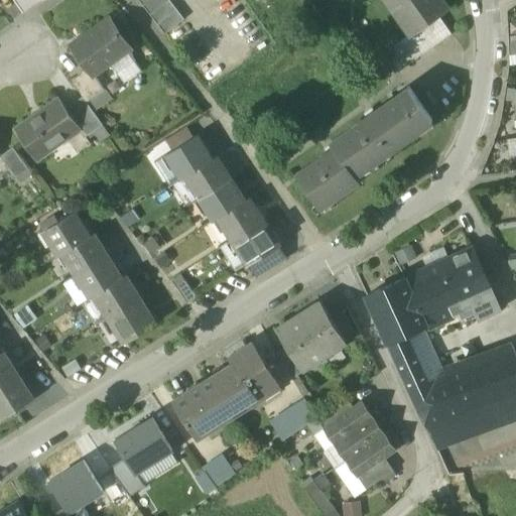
[(137,0),(164,34),(181,23),(163,0),(137,0)]
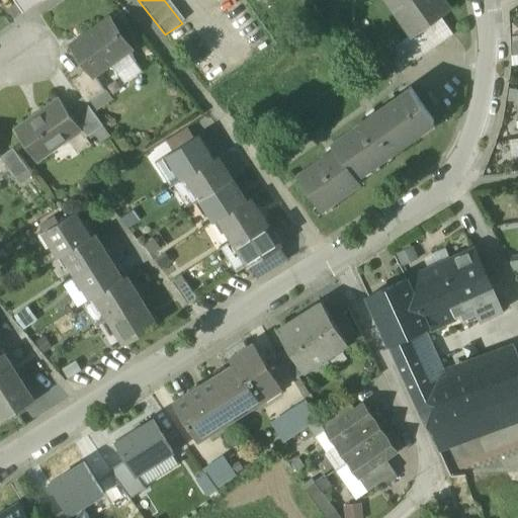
[(450,7),(444,0),(396,0),(393,3),(404,19),(408,16),(418,29),(439,15),(450,7)]
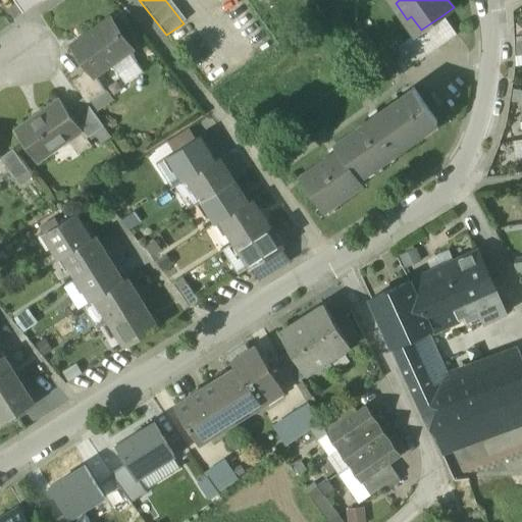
[(388,53),(402,71),(456,34),(442,15),(421,30),(417,34),(406,41),(388,53)]
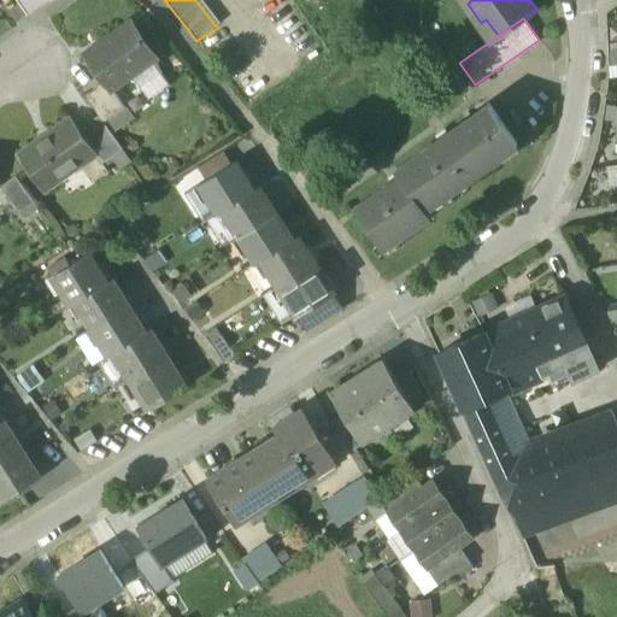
[(493,40),(498,35),(486,19),(481,23),(493,40)]
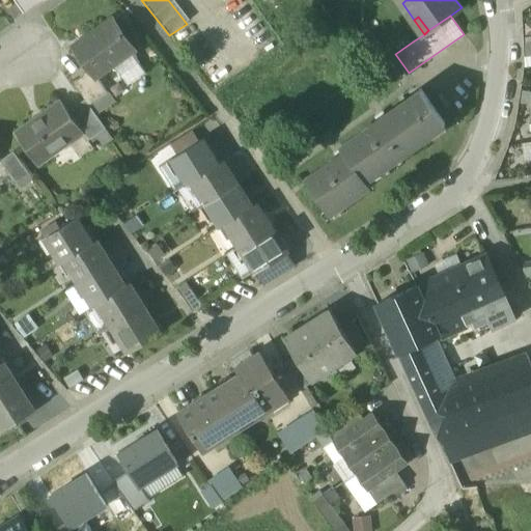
[(95,76),(112,64),(131,51),(120,36),(123,34),(112,19),(88,35),(90,38),(75,50),(89,71),(94,77),(95,76)]
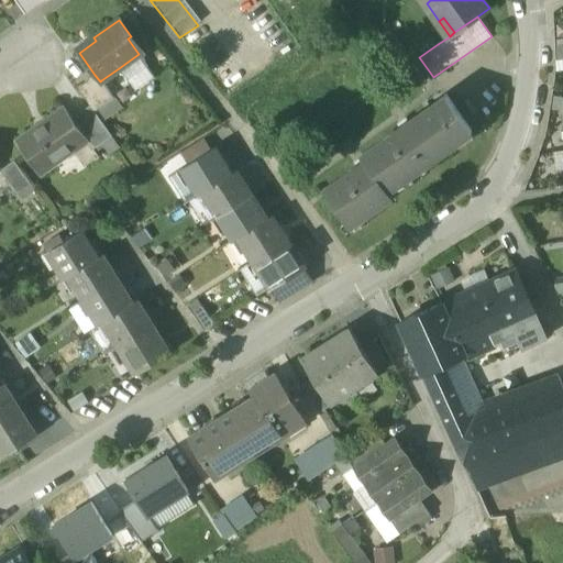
[(96,41),(94,37),(77,50),(79,53),(96,41)]
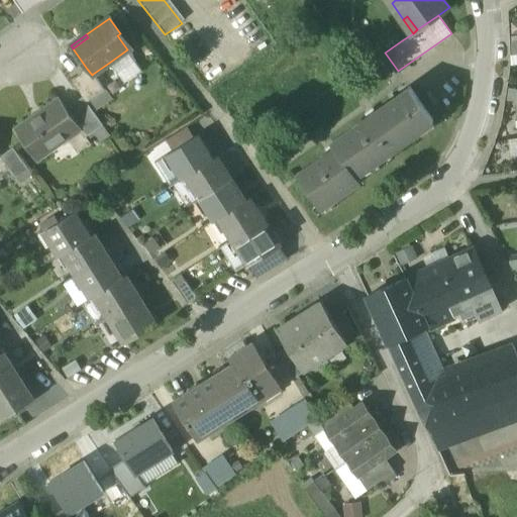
[(134,60),(127,49),(109,63),(116,73),(134,61),(134,60)]
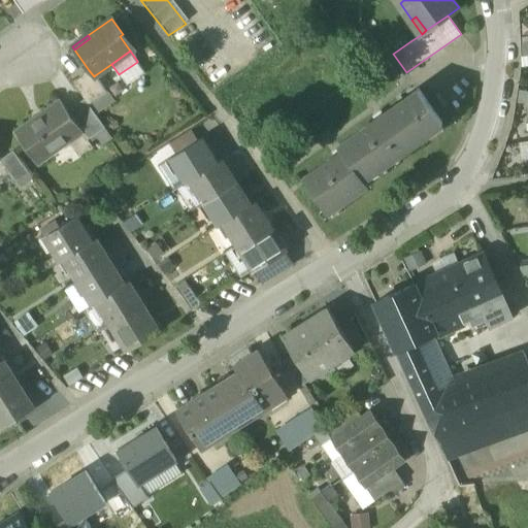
[(144,72),(137,62),(119,74),(127,85),(144,72)]
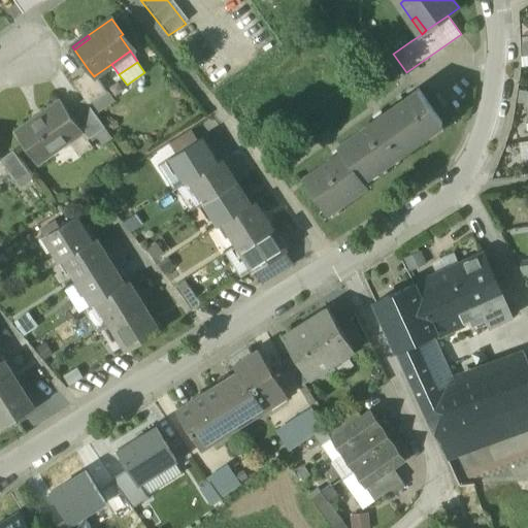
[(88,104),(89,104),(106,91),(95,75),(94,76),(89,70),(72,81),(88,104)]
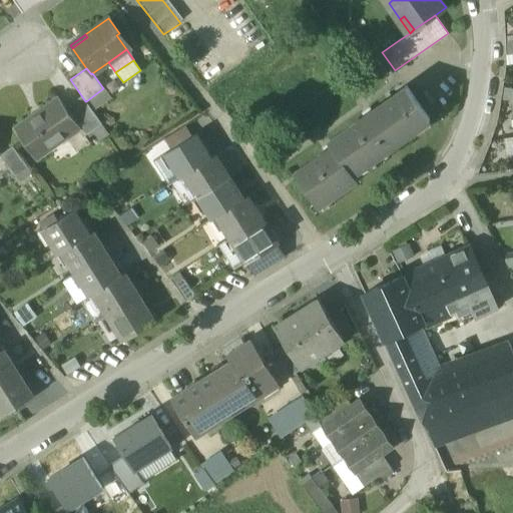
[(295,172),(318,205),(357,178),(353,173),(429,119),(406,86),(329,140),(332,145),(295,172)]
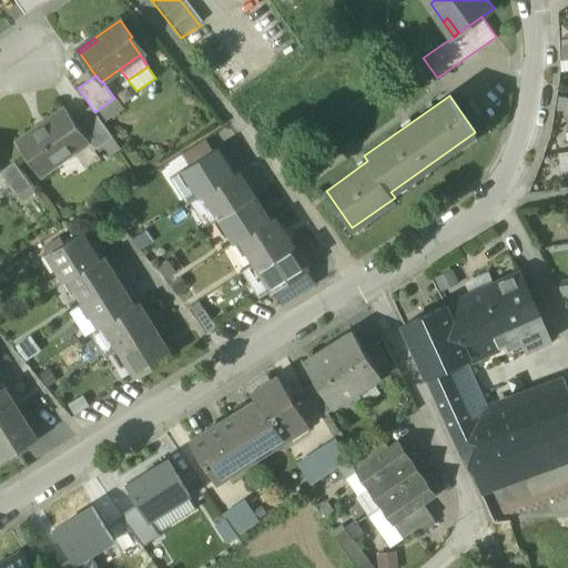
[(115,98),(114,98),(95,112),(102,122),(123,108),(115,98)]
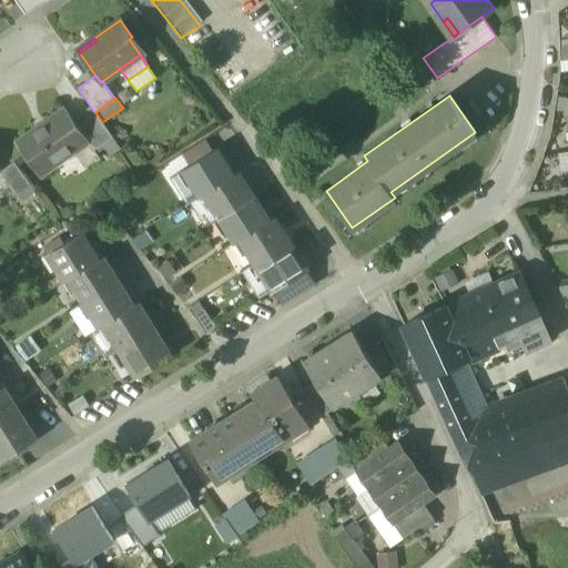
[(16,142),(39,175),(87,142),(89,141),(77,124),(64,108),(16,142)]
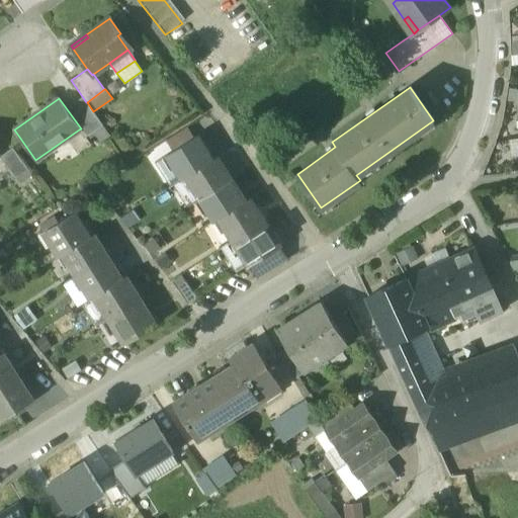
[(102,124),(93,111),(87,102),(86,102),(70,113),(81,128),(79,130),(85,138),(102,124)]
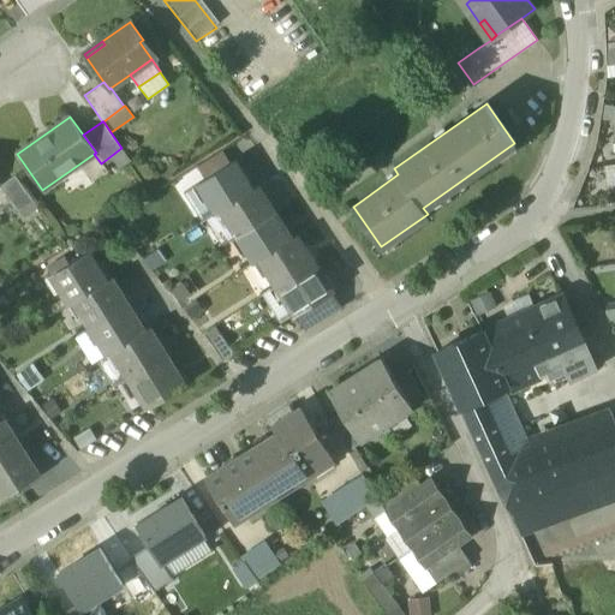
[(314,151),(320,160),(333,150),(327,142),(314,151)]
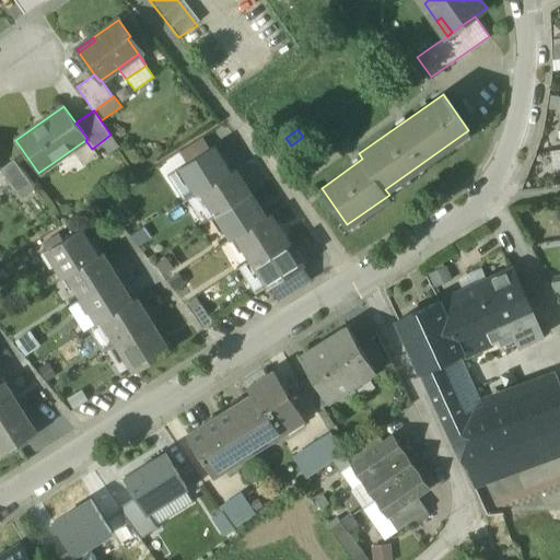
[(187,147),(195,159),(212,147),(206,136),(187,147)]
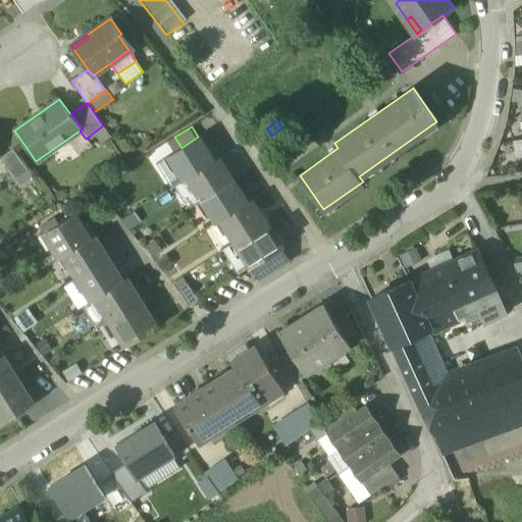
[(184,180),(188,178),(214,161),(199,137),(198,137),(181,148),(167,156),(184,180)]
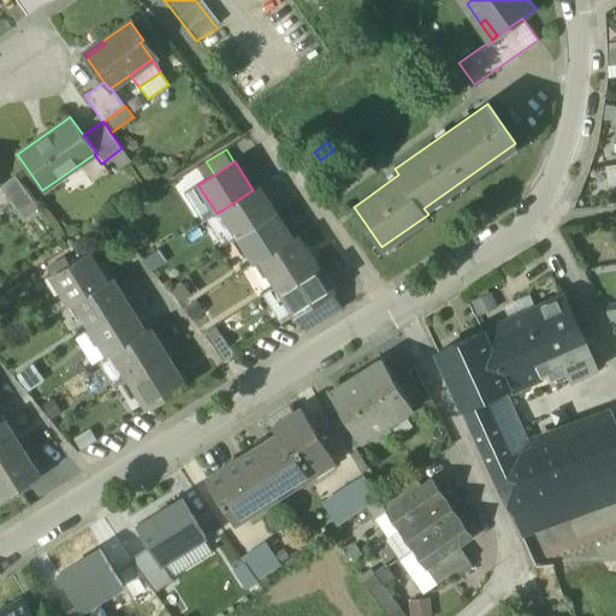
[(0,187),(17,211),(33,200),(16,176),(0,187)]
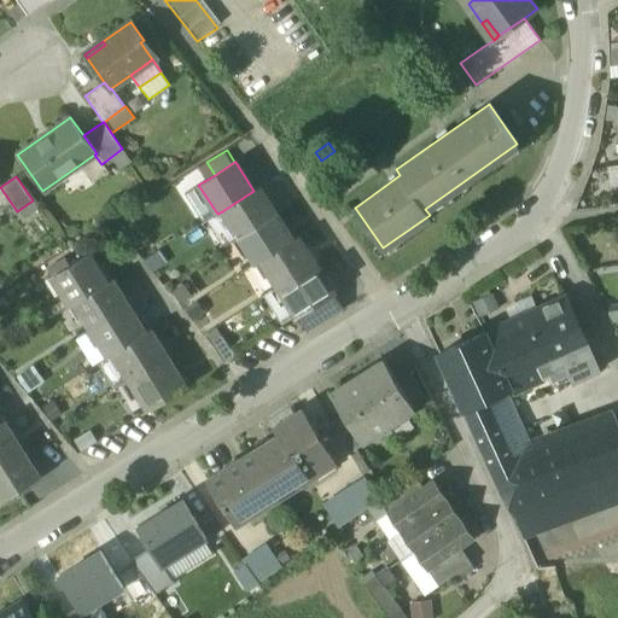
[(222,211),(239,237),(275,214),(258,187),(254,191),(222,211)]
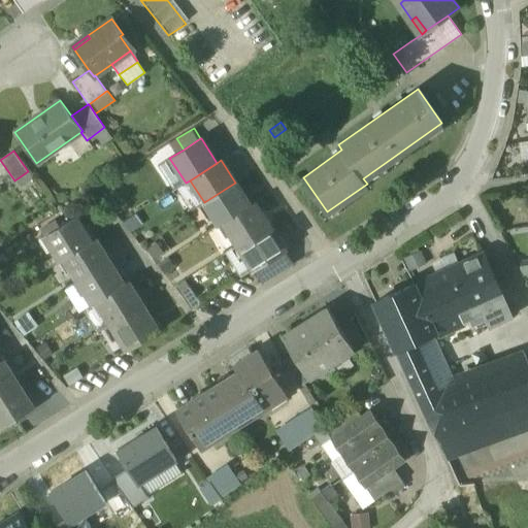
[(219,226),(223,223),(250,205),(235,183),(204,202),(219,226)]
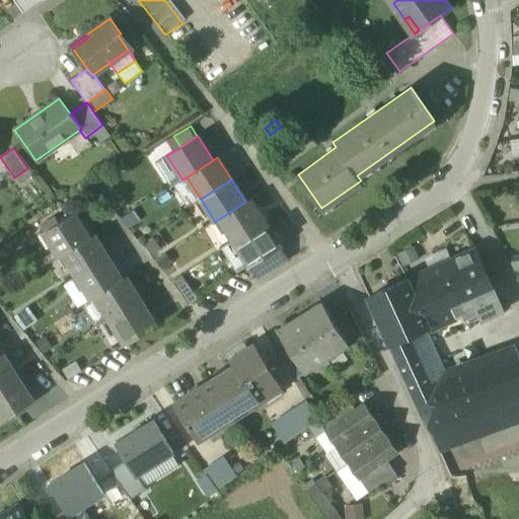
[(219,219),(233,241),(264,221),(249,199),(245,202),(219,219)]
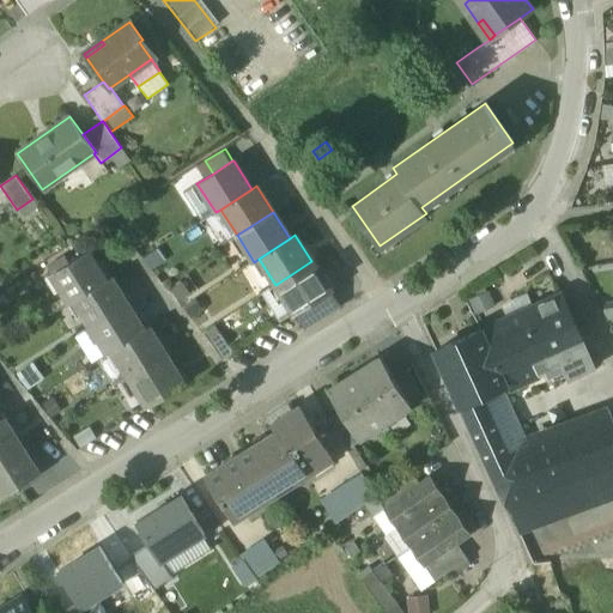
[(70,304),(74,301),(107,280),(87,252),(50,274),(70,304)]
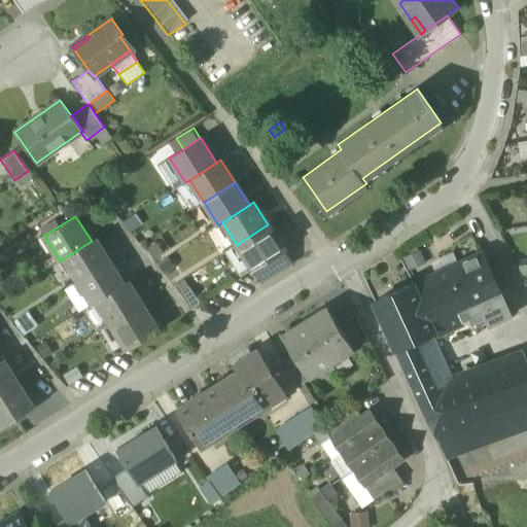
[(284,250),(268,224),(237,245),(253,270),(284,250)]
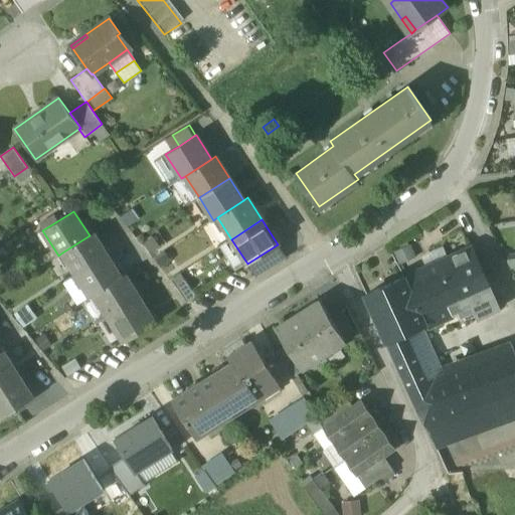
[(62,252),(75,275),(108,254),(94,232),(90,235),(62,252)]
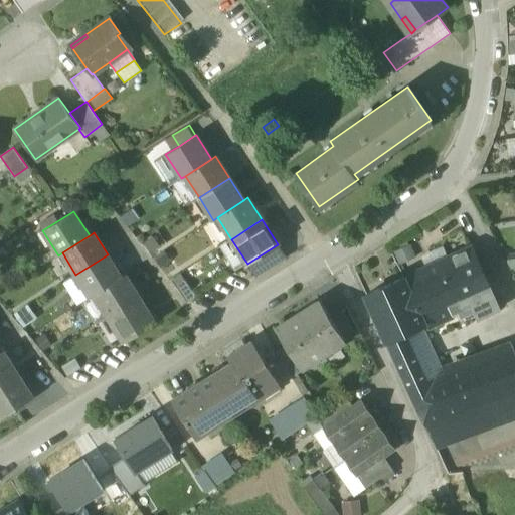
[(393,248),(397,262),(415,255),(411,243),(393,248)]
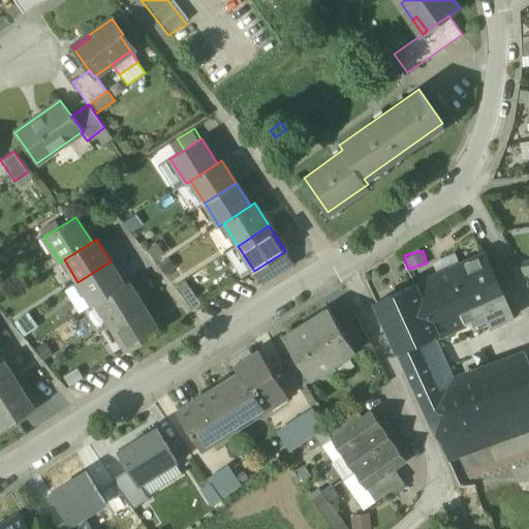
[(262,284),(293,266),(285,251),(254,271),(262,284)]
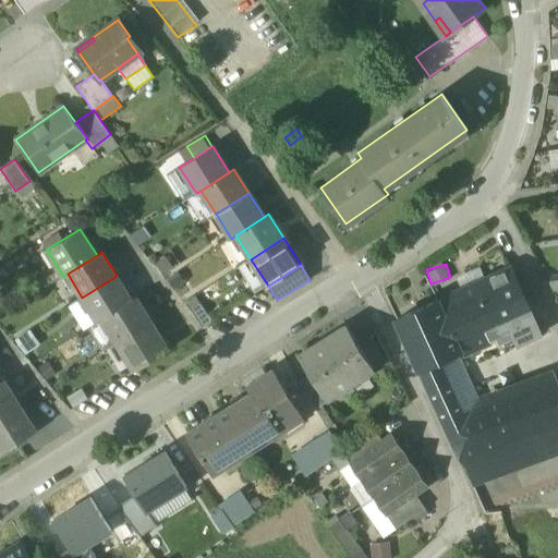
[(437,301),(460,351),(461,352),(510,330),(518,346),(542,334),(509,268),(437,301)]
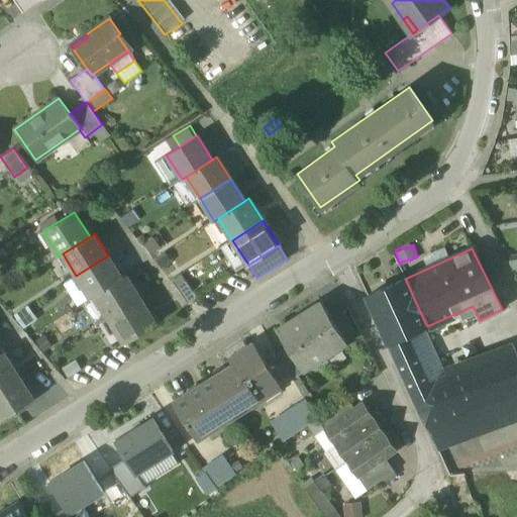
[(90,298),(96,295),(122,279),(108,255),(76,276),(90,298)]
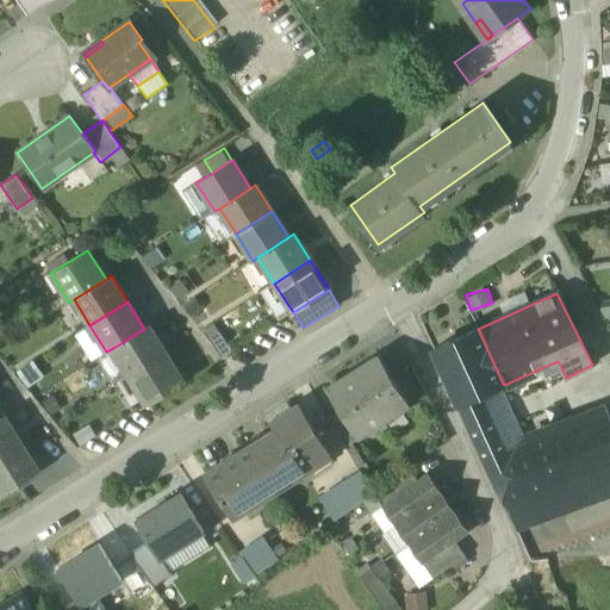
[(478,324),(496,318),(492,305),(474,311),(478,324)]
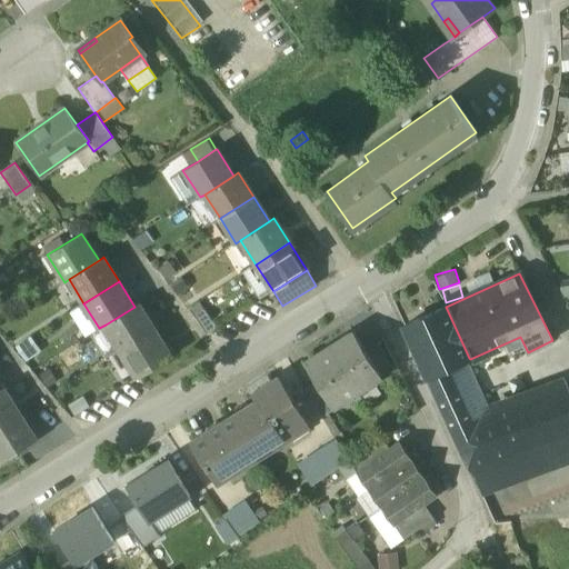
[(106,325),(121,349),(155,328),(139,303),(135,307),(106,325)]
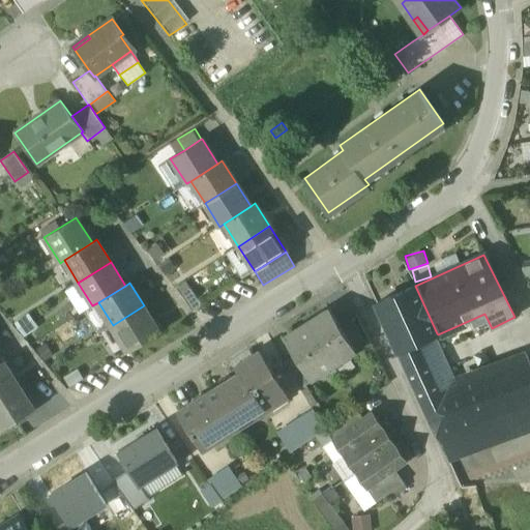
[(418,342),(437,333),(415,286),(376,303),(398,351),(418,342)]
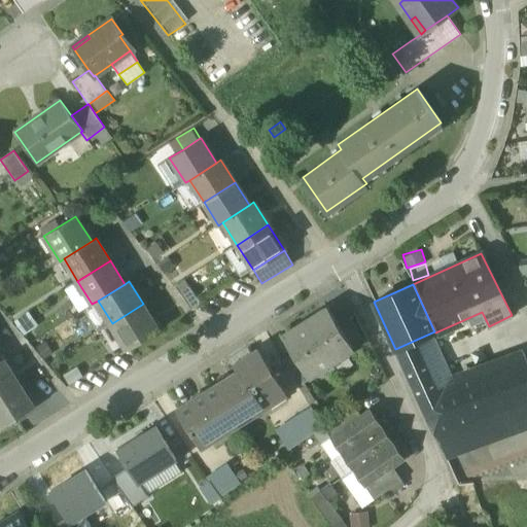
[(159,328),(143,304),(112,323),(128,348),(159,328)]
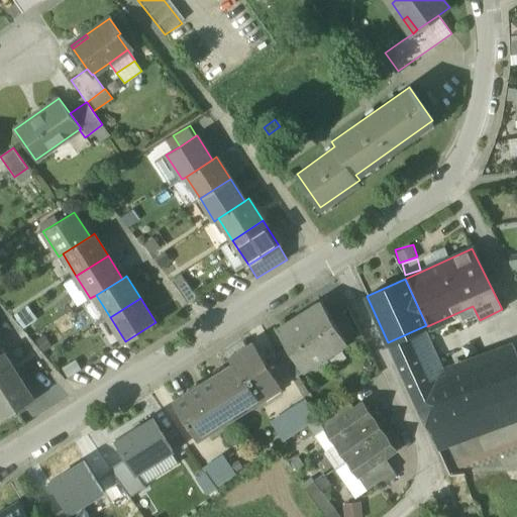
[(311,310),(300,317),(324,355),(346,341),(332,318),(321,301),(309,308),(311,310)]
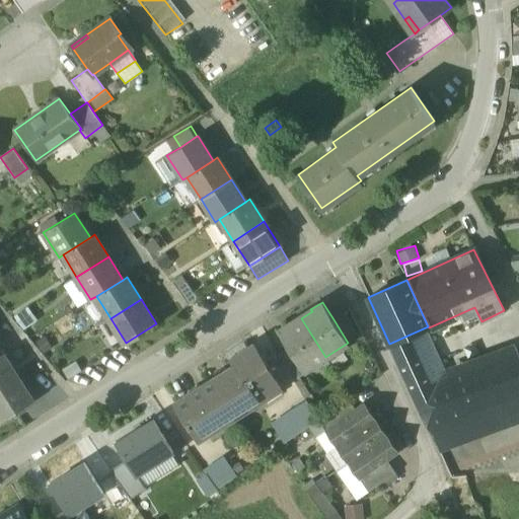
[(334,319),(348,343),(359,337),(345,313),(334,319)]
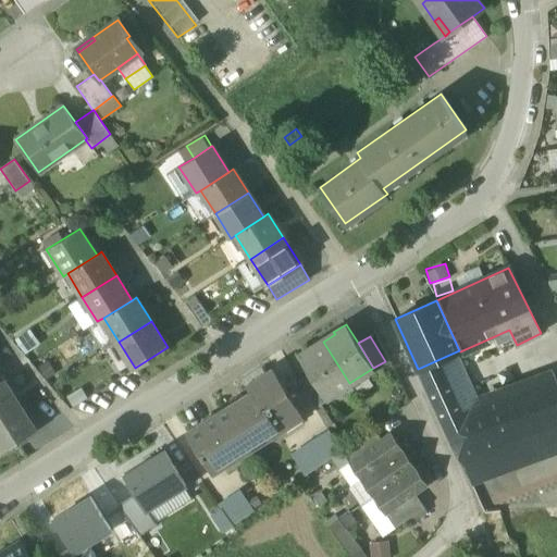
[(327,397),(349,383),(323,342),(311,349),(310,347),(298,354),(310,373),(326,398),(327,397)]
